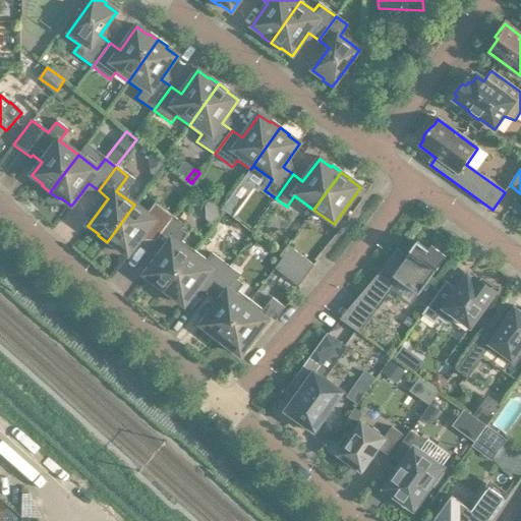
[(231,218),(240,205),(230,197),(221,210),(231,218)]
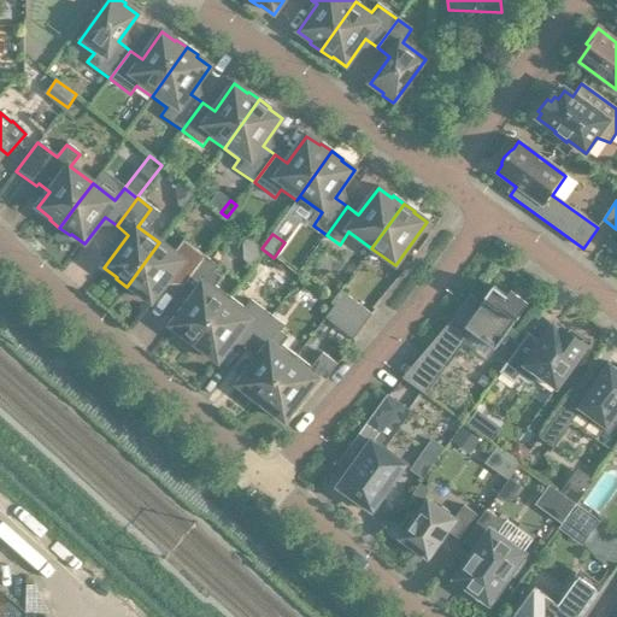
[(183,241),(174,254),(159,242),(127,287),(136,294),(137,293),(151,303),(171,276),(183,286),(204,258),(183,241)]
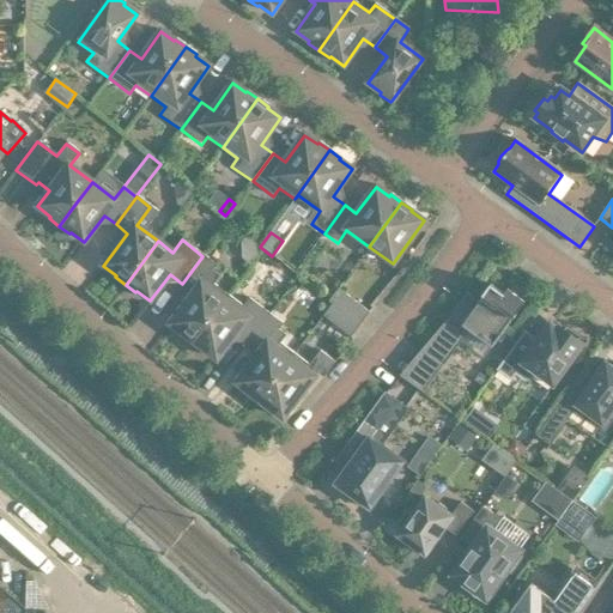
[(216,266),(202,256),(182,284),(194,292),(169,325),(182,334),(181,337),(192,344),(228,296),(213,285),(219,277),(212,272),(216,266)]
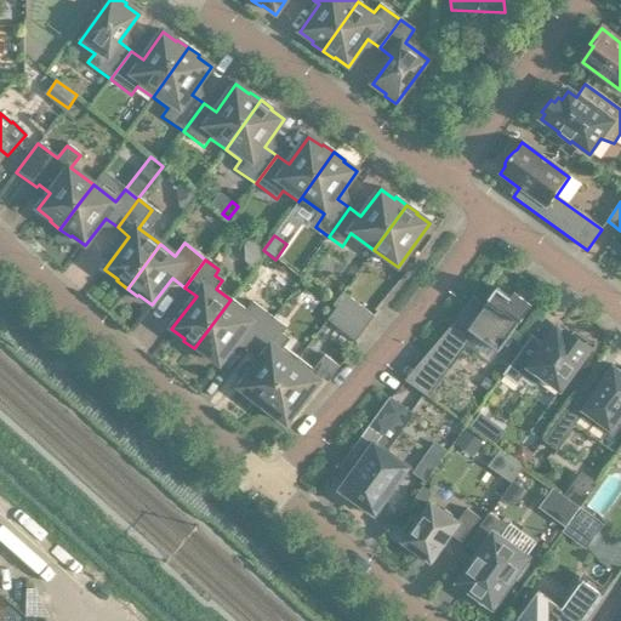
[(297,275),(306,265),(300,260),(291,261),(286,267),(297,275)]
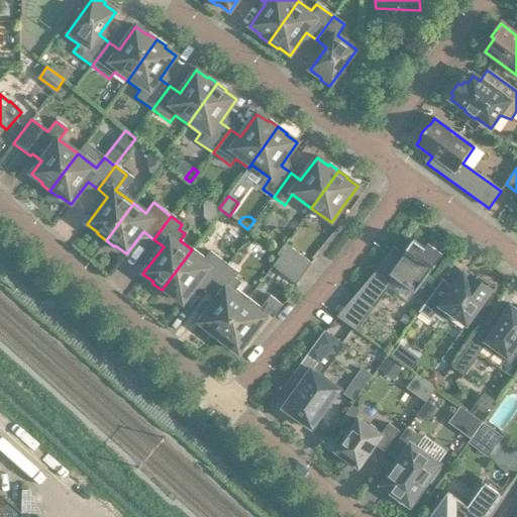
[(403,255),(393,248),(356,298),(373,309),(373,310),(395,279),(415,294),(442,255),(427,244),(422,251),(412,243),(403,255)]
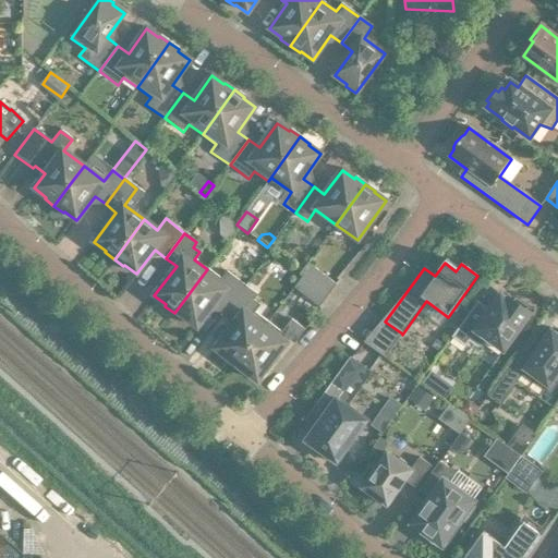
[(327,296),(336,286),(307,264),(299,275),(302,278),(327,296)]
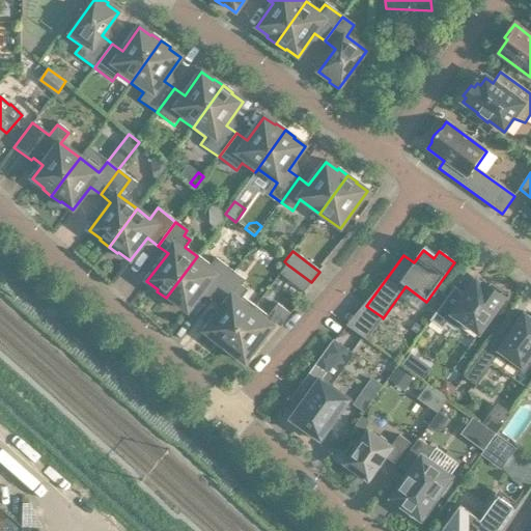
[(197,256),(166,298),(175,305),(176,303),(188,312),(204,289),(215,297),(233,273),(215,259),(210,267),(197,256)]
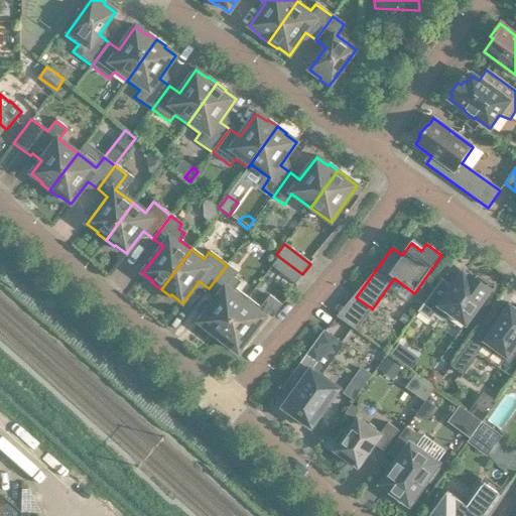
[(302,274),(279,257),(271,267),(294,284),(302,274)]
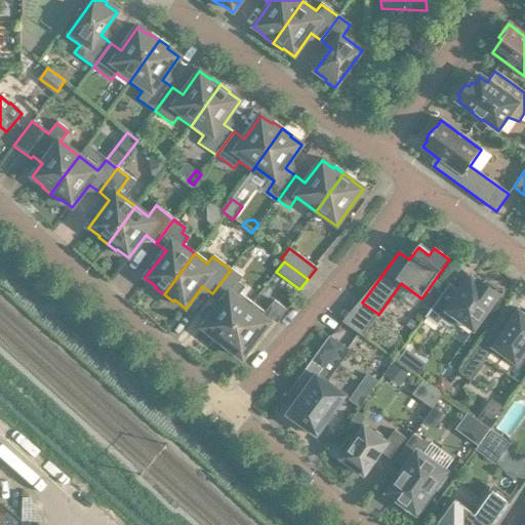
[(242,278),(231,270),(212,293),(223,300),(202,328),(213,336),(212,338),(220,345),(251,304),(239,294),(244,287),(238,283),(242,278)]
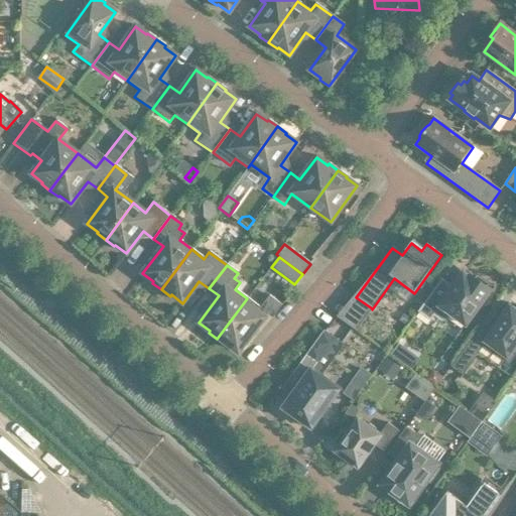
[(441,279),(417,312),(429,321),(433,316),(440,321),(445,320),(450,314),(465,325),(490,290),(485,286),(487,285),(476,277),(475,279),(471,276),(469,278),(463,273),(453,287),(441,279)]
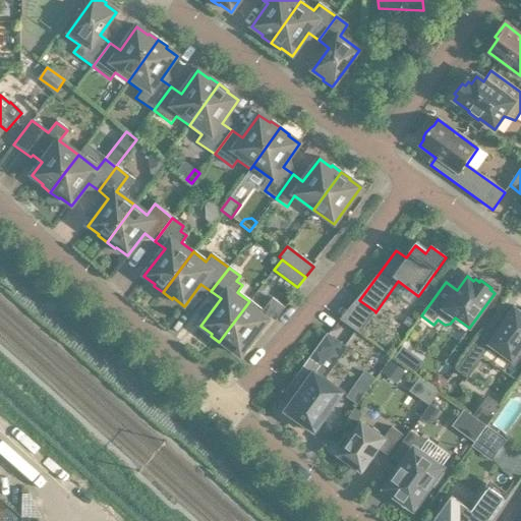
[(284,308),(272,299),(263,311),(249,301),(219,342),(228,349),(229,348),(240,356),(269,317),(274,322),(284,308)]
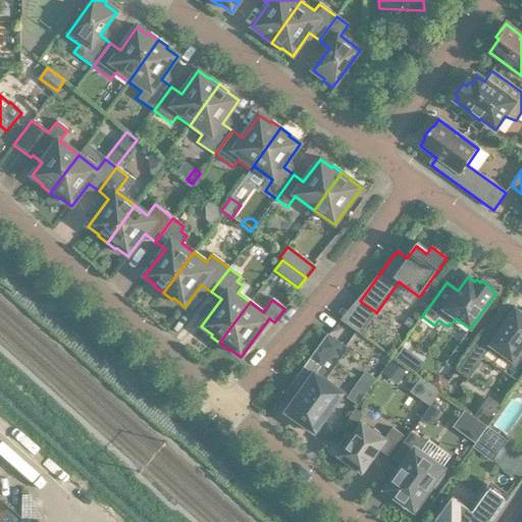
[(521,315),(516,311),(497,338),(485,330),(458,373),(469,380),(489,351),(515,367),(521,356),(521,315)]
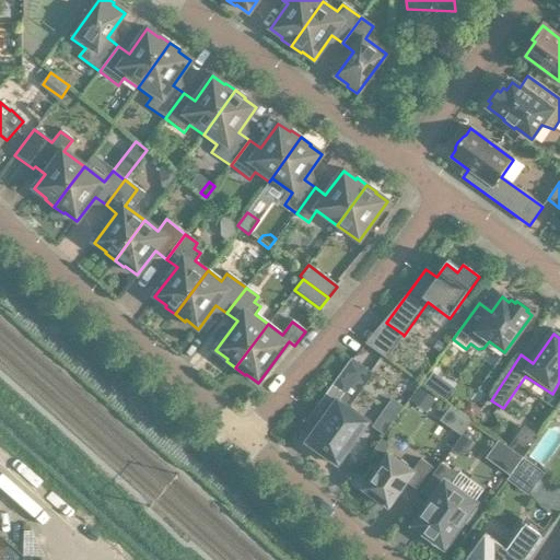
[(323,455),(321,457),(331,465),(334,463),(337,465),(370,421),(348,406),(374,373),(353,357),(314,410),(324,418),(306,443),(323,455)]
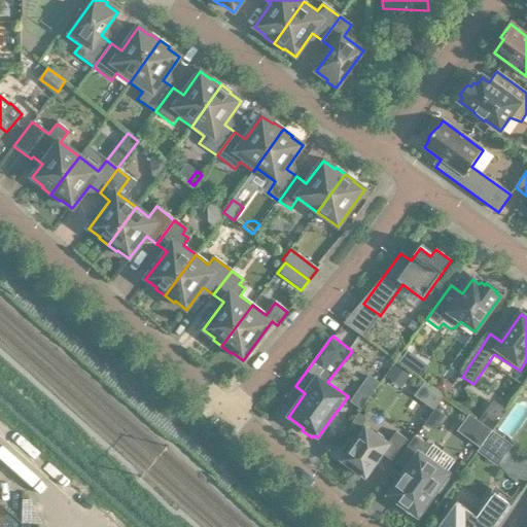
[(401,385),(409,376),(392,364),(385,374),(401,385)]
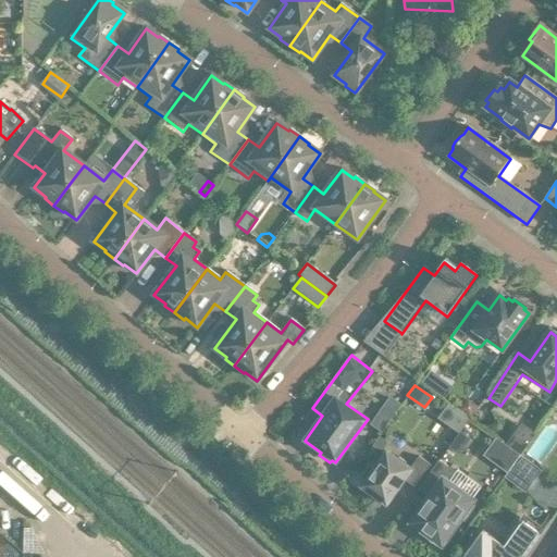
[(369,424),(382,433),(400,406),(388,397),(369,424)]
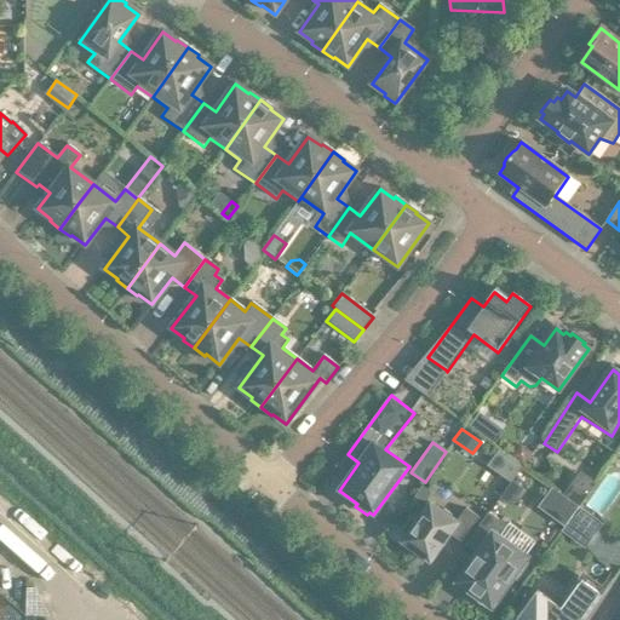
[(530,453),(520,445),(511,457),(522,465),(530,453)]
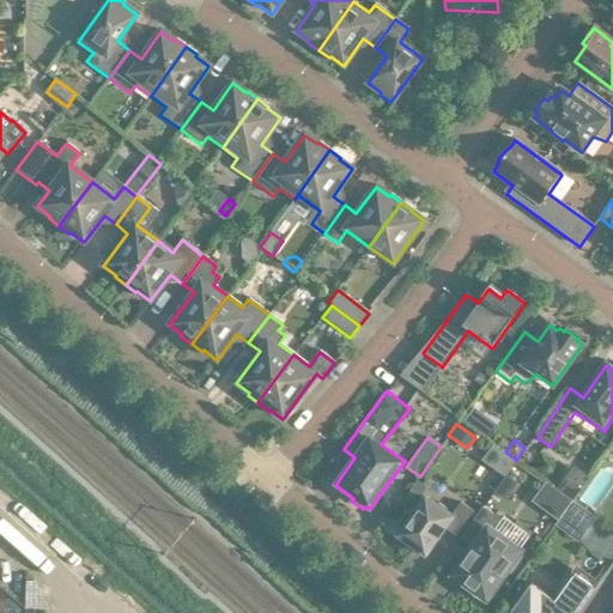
[(505,475),(517,460),(495,443),(483,459),(505,475)]
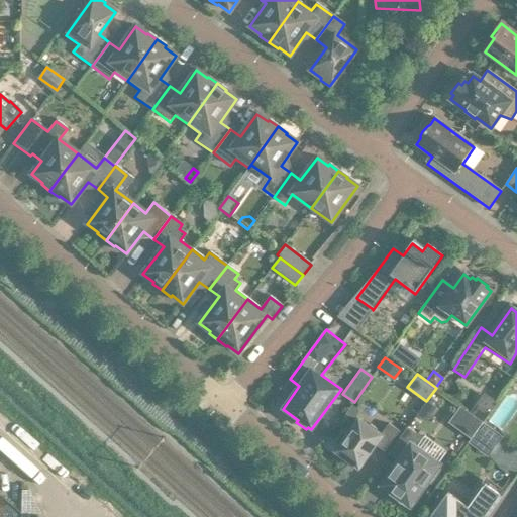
[(435,408),(426,401),(425,403),(416,415),(426,421),(435,408)]
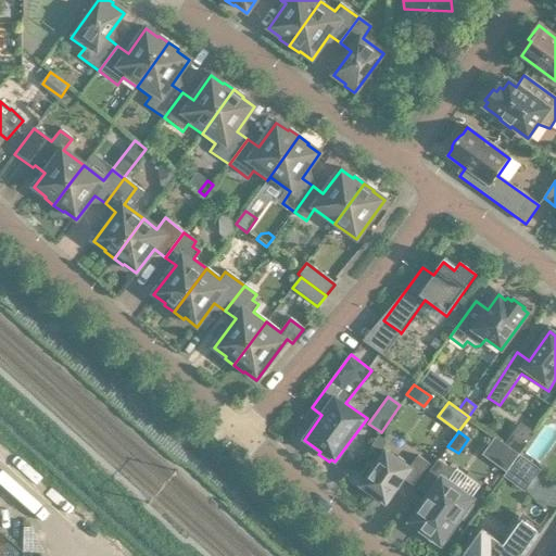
[(387,442),(378,436),(371,445),(380,452),(387,442)]
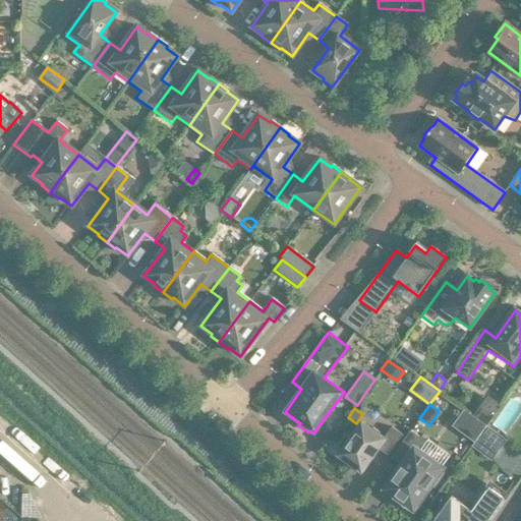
[(474,443),(485,426),(463,410),(452,425),(474,443)]
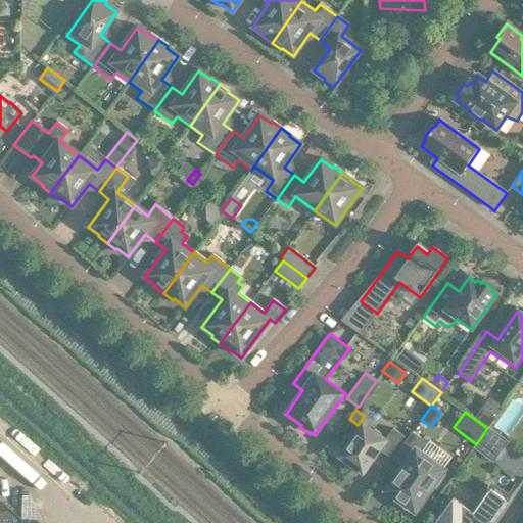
[(392,429),(384,440),(363,425),(350,441),(347,438),(339,448),(343,452),(339,458),(363,474),(378,452),(389,459),(403,437),(392,429)]
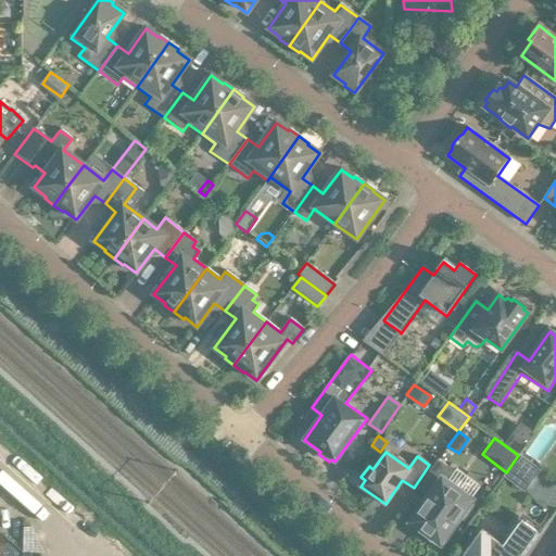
[(506,472),(503,478),(523,492),(540,470),(518,455),(506,472)]
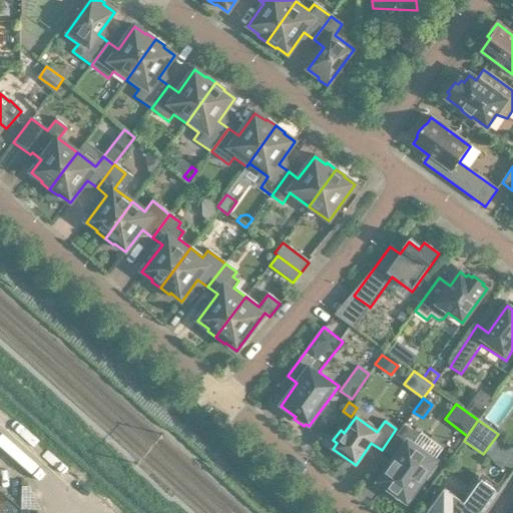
[(404,424),(384,452),(395,460),(380,482),(392,491),(390,494),(400,502),(403,499),(406,501),(424,475),(427,478),(435,467),(432,465),(435,461),(434,460),(441,450),(420,435),(404,424)]
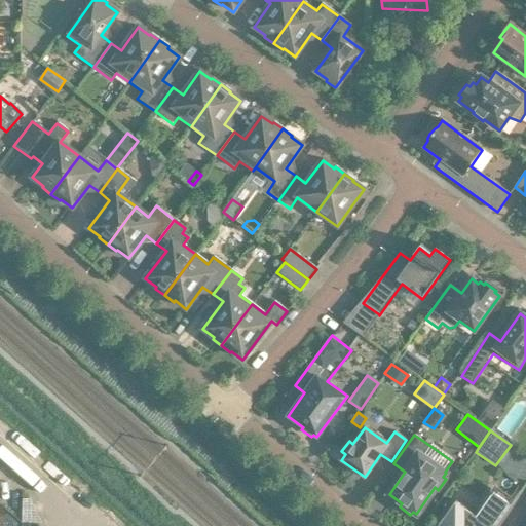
[(495,525),(510,505),(493,493),(477,517),(455,501),(437,525),(495,525)]
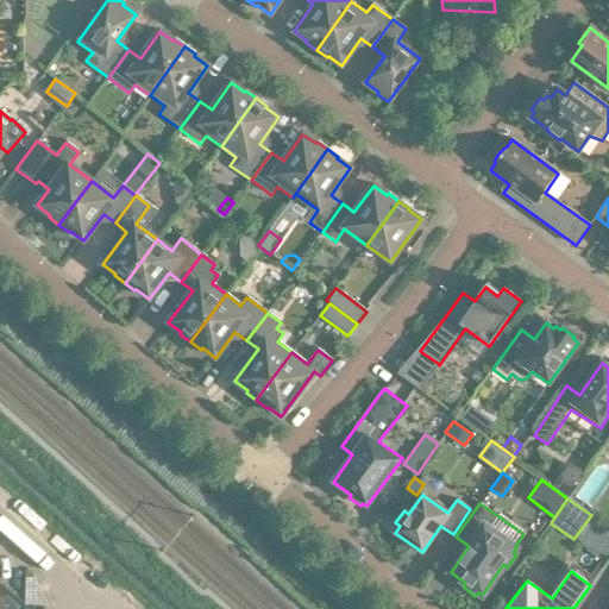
[(0,608),(22,608),(23,606),(0,585),(0,608)]
